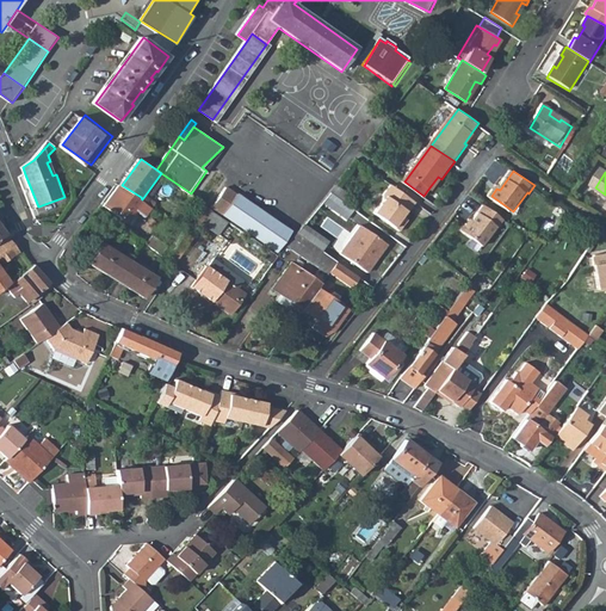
[(430,187),(433,190),(441,179),(438,177),(430,187)]
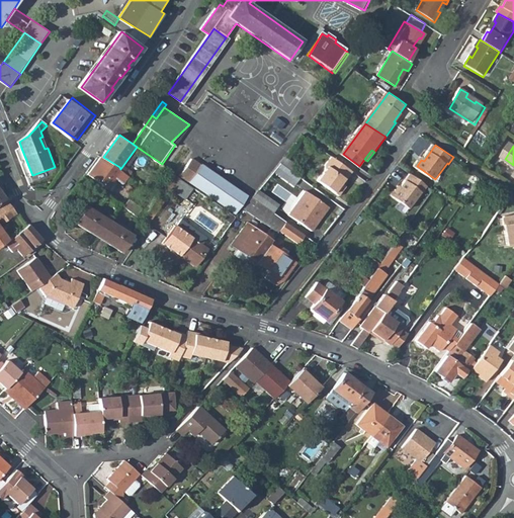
[(353,171),(333,156),(327,164),(327,170),(320,181),(341,196),(347,186),(343,184),(346,179),(347,180),(353,171)]
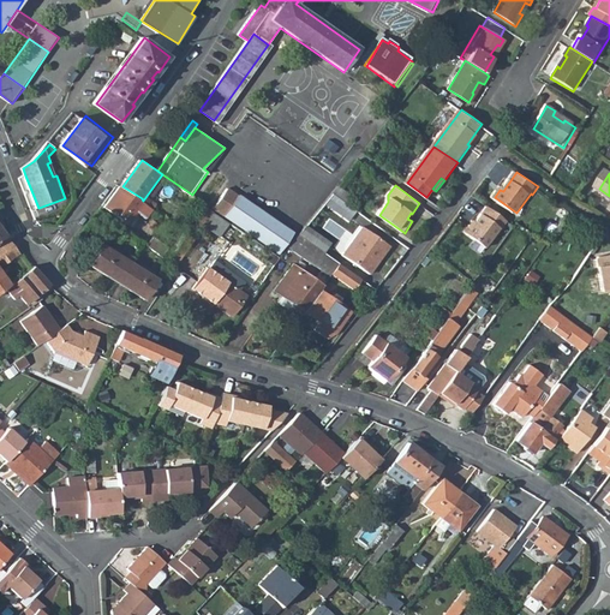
[(123,186),(107,207),(126,220),(142,198),(123,186)]
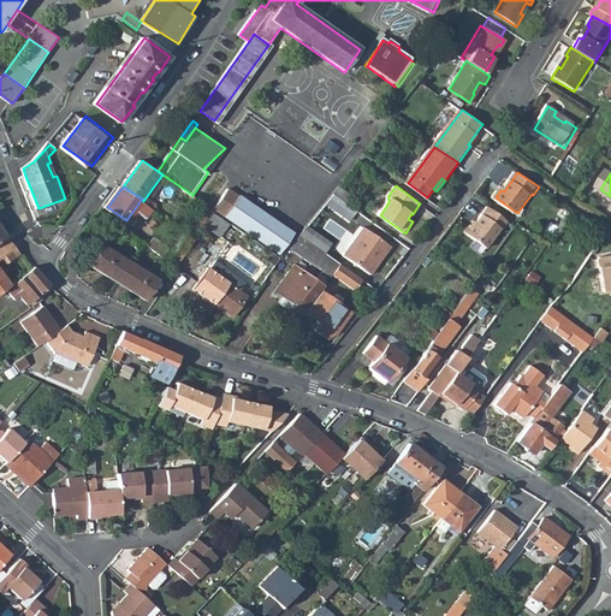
[(339,187),(333,194),(346,202),(351,195),(339,187)]
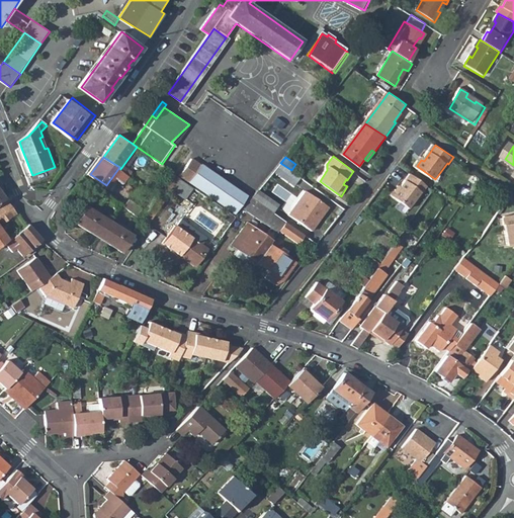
[(245,209),(252,198),(193,158),(182,174),(241,214),(245,209)]
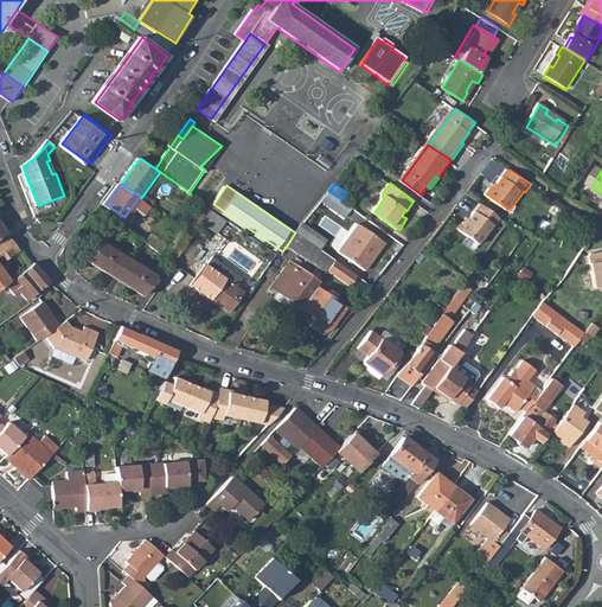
[(328,191),(322,200),(341,215),(348,205),(341,199),(328,191)]
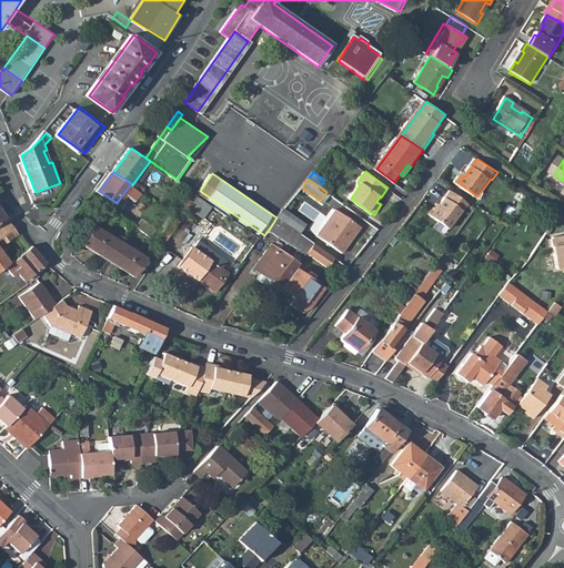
[(187,215),(191,209),(200,195),(193,191),(180,211),(187,215)]
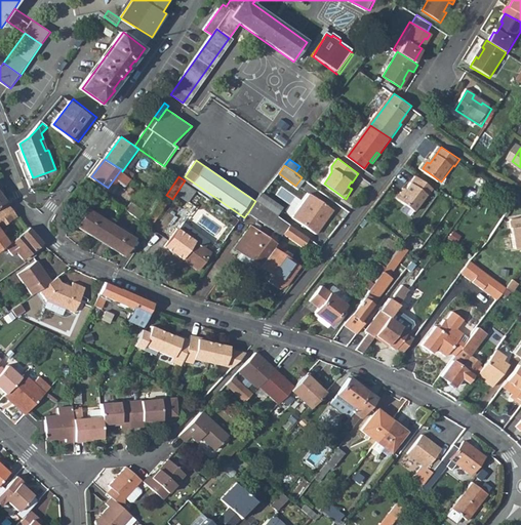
[(437,190),(419,176),(409,190),(407,193),(405,193),(400,199),(418,212),(431,196),(432,196),(437,190)]
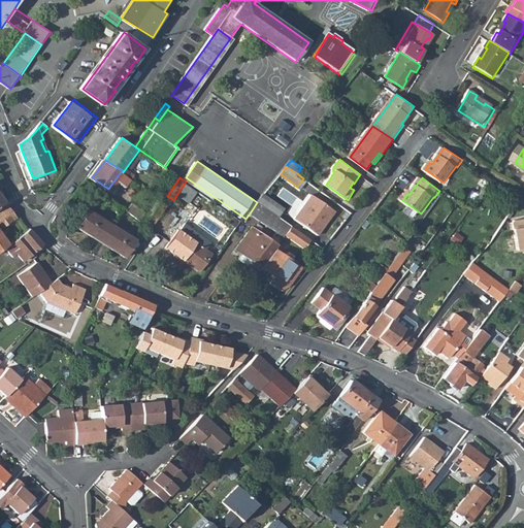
[(177,194),(192,202),(199,191),(186,182),(177,194)]
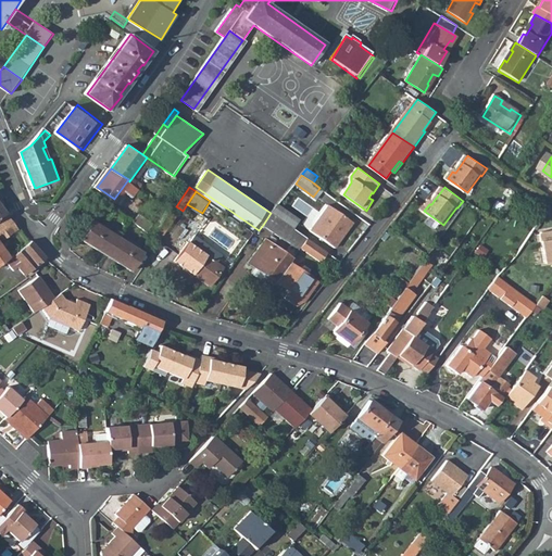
[(309,230),(275,206),(272,212),(304,236),(309,230)]
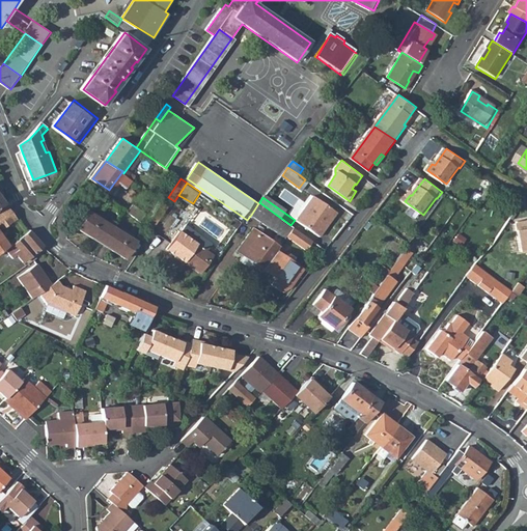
[(340,214),(317,198),(300,221),(322,236),(334,221),(335,221),(340,214)]
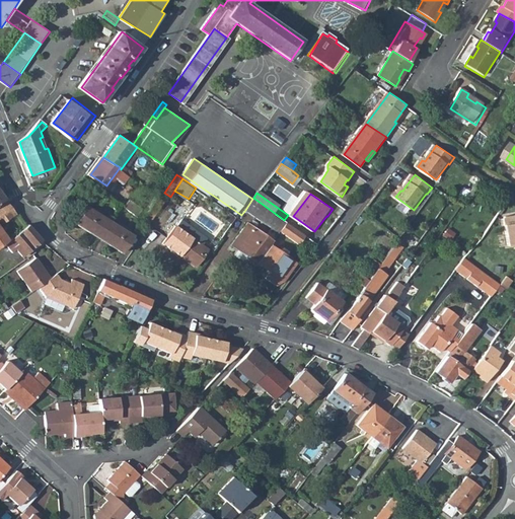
[(167,201),(162,198),(146,222),(151,226),(167,201)]
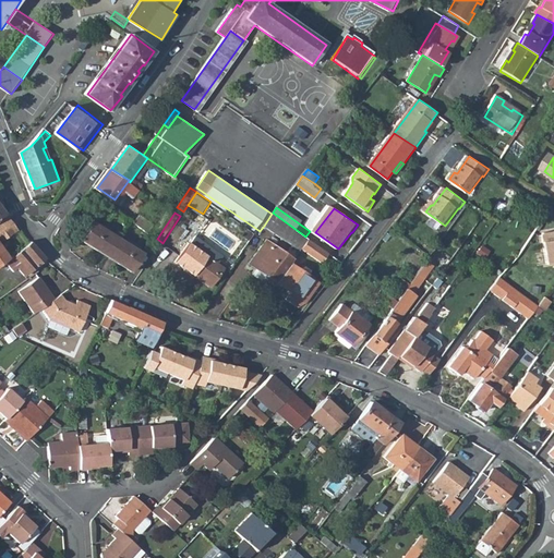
[(305,237),(273,213),(272,214),(264,226),(293,246),(301,252),(310,240),(305,237)]
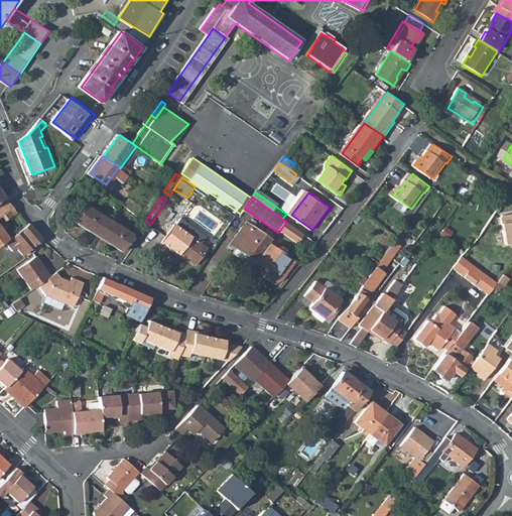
[(125,206),(138,216),(144,208),(131,199),(125,206)]
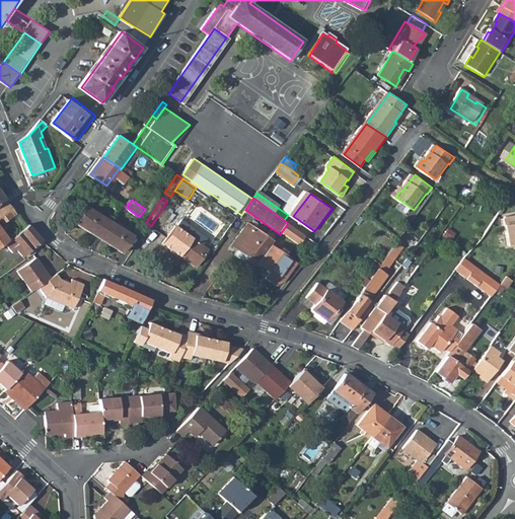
[(10,203),(6,206),(11,214),(4,219),(6,223),(18,214),(10,203)]
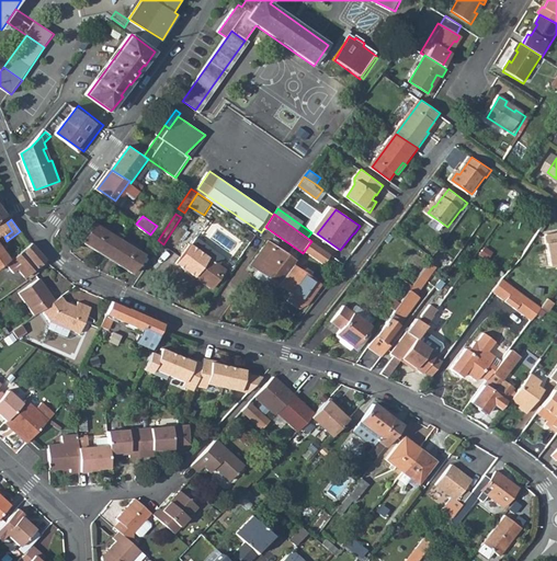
[(0,268),(7,265),(13,261),(0,243),(0,239),(4,237),(12,231),(7,222),(0,227),(0,268)]
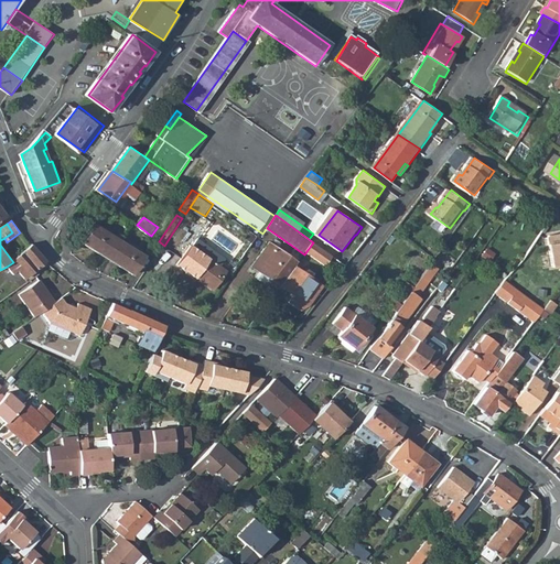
[(98,226),(86,243),(111,259),(122,241),(98,226)]
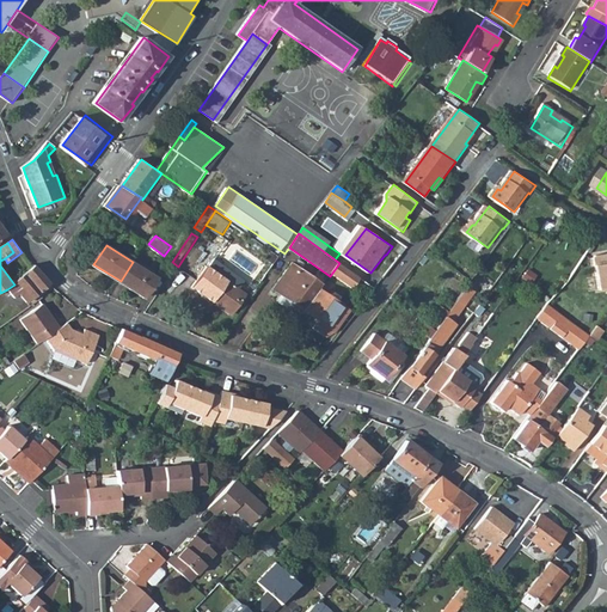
[(386,255),(385,255),(371,273),(372,274),(386,255)]
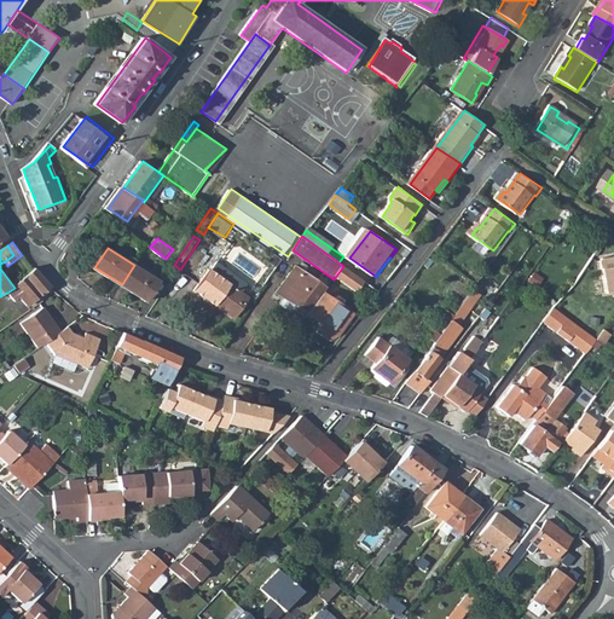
[(613,258),(606,259),(602,262),(607,294),(613,291),(613,258)]
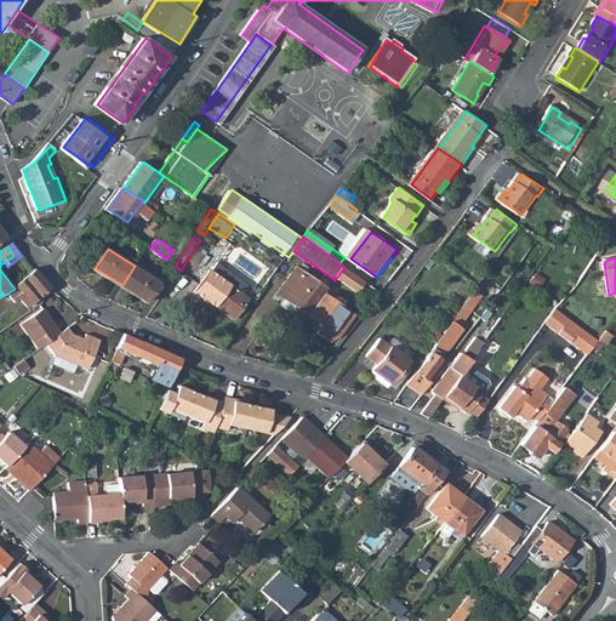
[(235,320),(251,298),(243,291),(247,285),(218,263),(214,271),(212,269),(197,291),(235,320)]
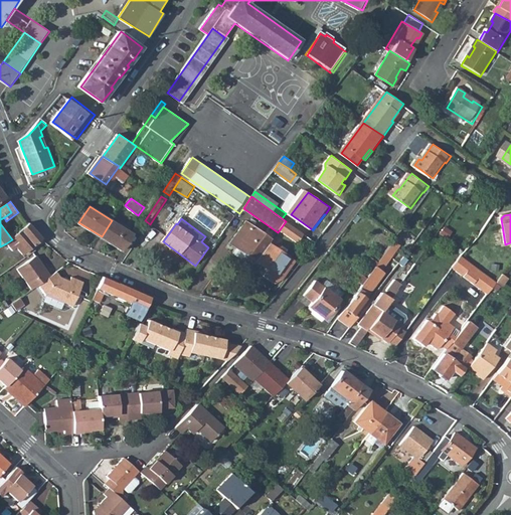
[(125,251),(135,234),(112,220),(102,236),(125,251)]
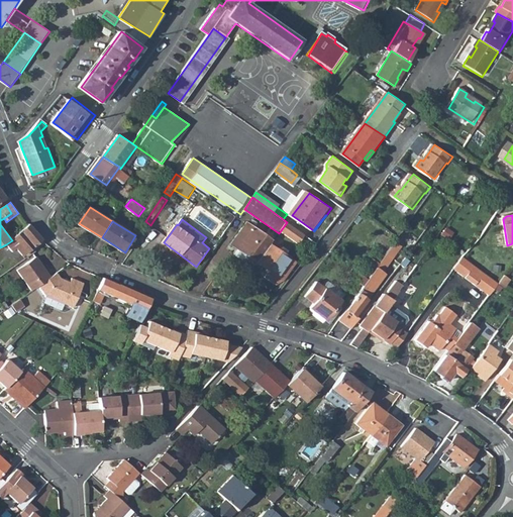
[(268,234),(249,221),(234,244),(249,255),(258,262),(258,261),(271,244),(274,239),(268,234)]
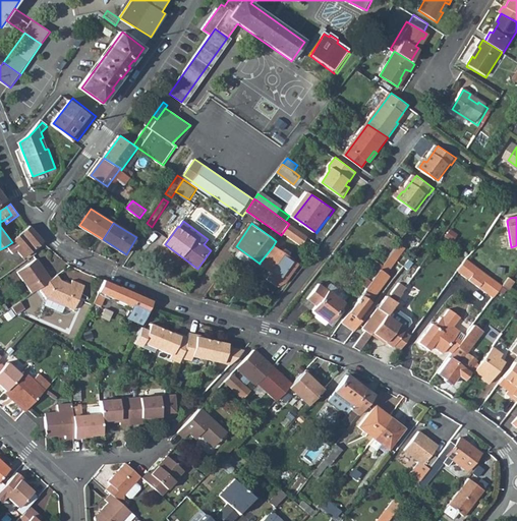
[(46,241),(32,225),(16,239),(21,245),(17,248),(26,257),(46,241)]
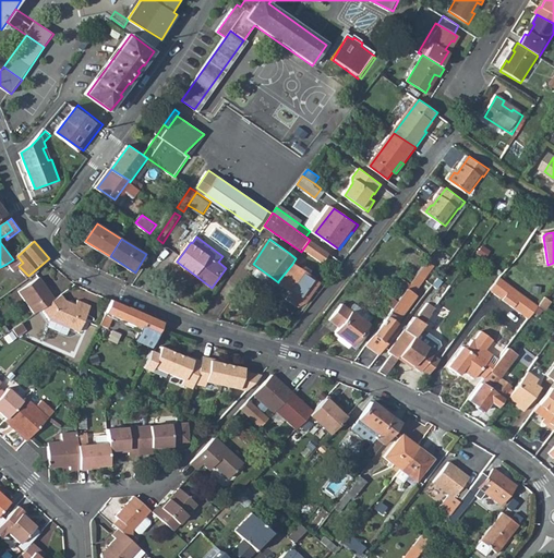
[(296,258),(301,252),(293,246),(289,253),(296,258)]
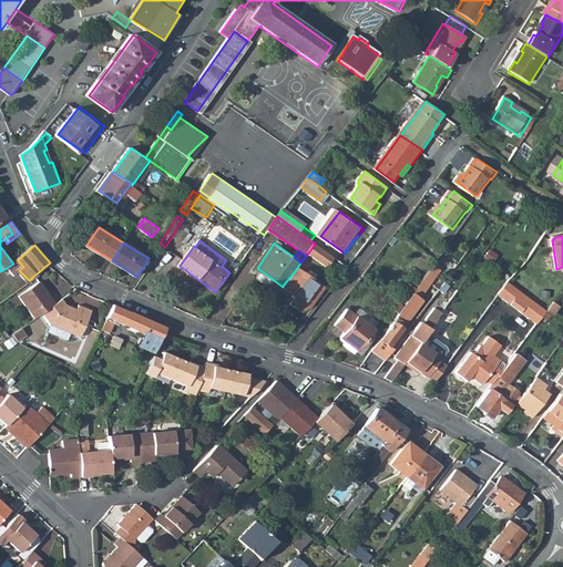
[(0,271),(0,278),(6,286),(14,279),(7,268),(0,271)]
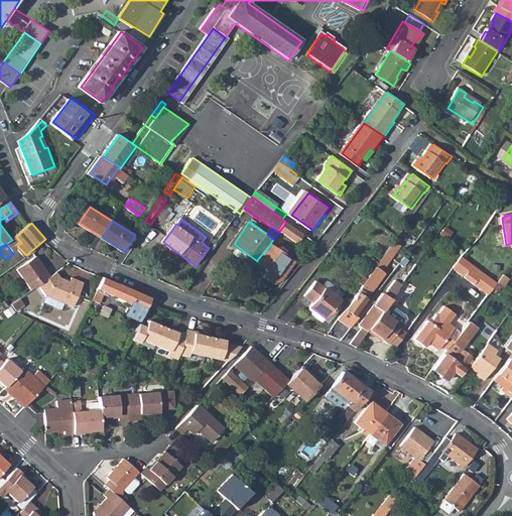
[(277,249),(270,244),(257,260),(272,271),(267,277),(280,285),(297,262),(285,253),(286,250),(279,245),(277,249)]
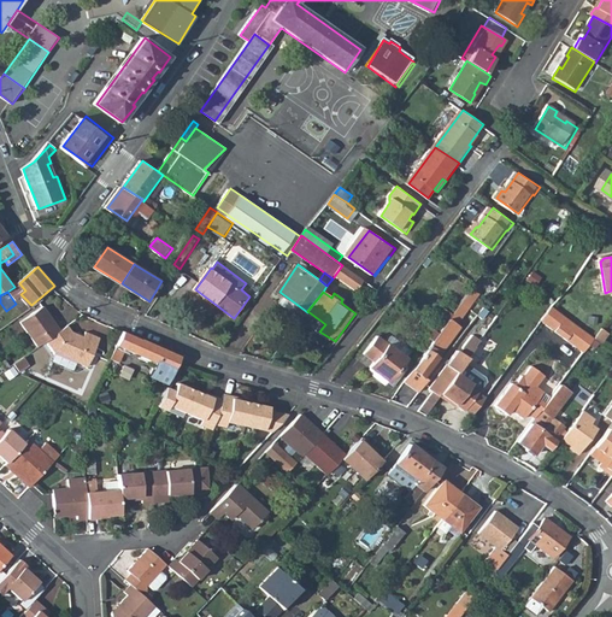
[(474,292),(455,317),(462,322),(472,307),(469,304),(471,301),(475,304),(481,297),(474,292)]
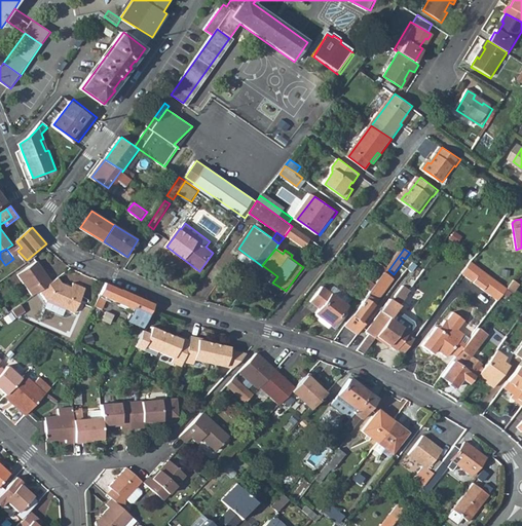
[(404,266),(411,271),(415,264),(409,259),(404,266)]
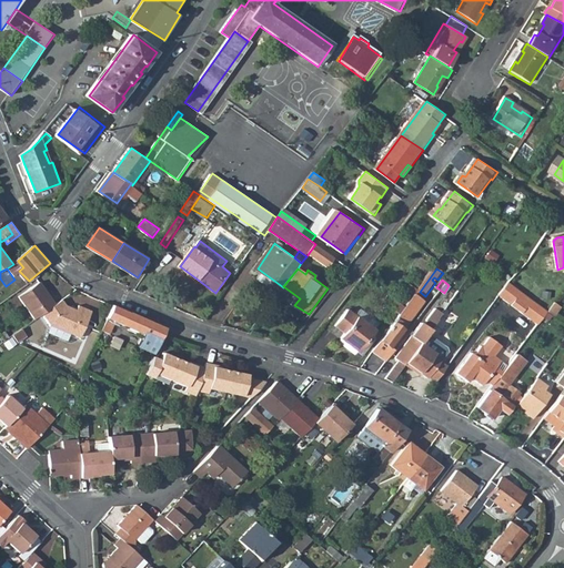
[(274,281),(269,290),(278,295),(283,287),(274,281)]
